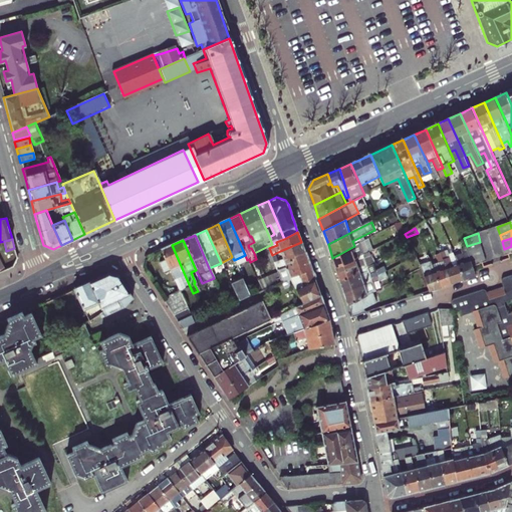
[(354,246),(332,258),(337,269),(345,264),(347,265),(356,261),(356,259),(369,252),(365,241),(354,246)]
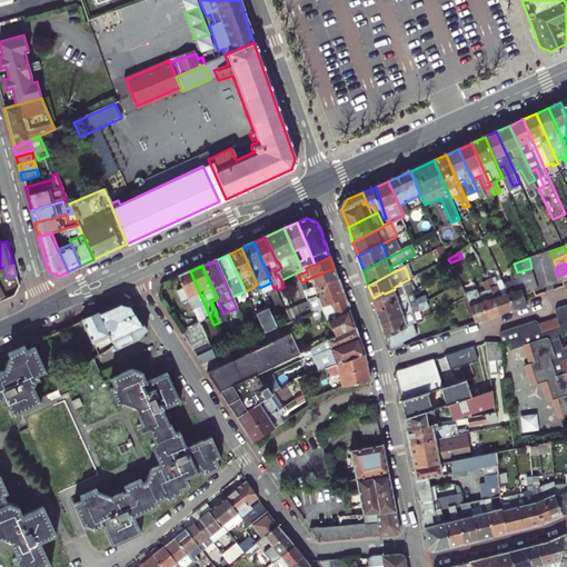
[(304,287),(309,301),(318,297),(316,292),(338,282),(334,268),(310,278),(315,288),(309,290),(306,286),(304,287)]
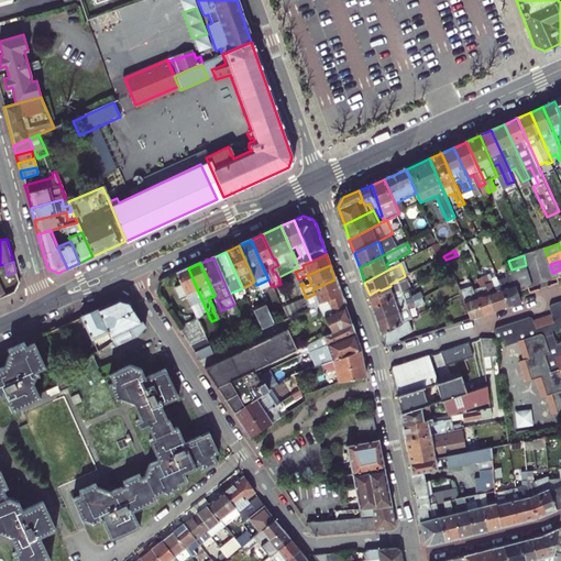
[(526,265),(512,270),(514,277),(529,273),(526,265)]
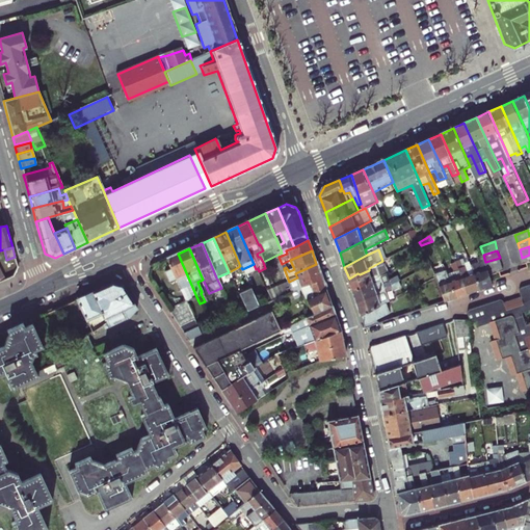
[(166,259),(170,269),(176,281),(180,290),(185,288),(190,299),(191,299),(193,303),(199,301),(178,254),(166,259)]
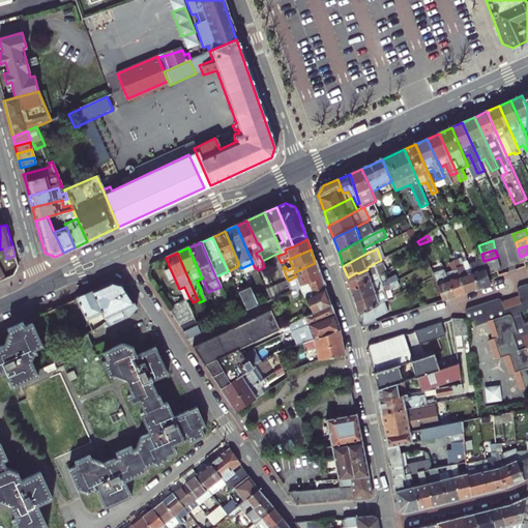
[(477,256),(467,260),(479,288),(492,284),(488,275),(484,265),(481,266),(477,256)]
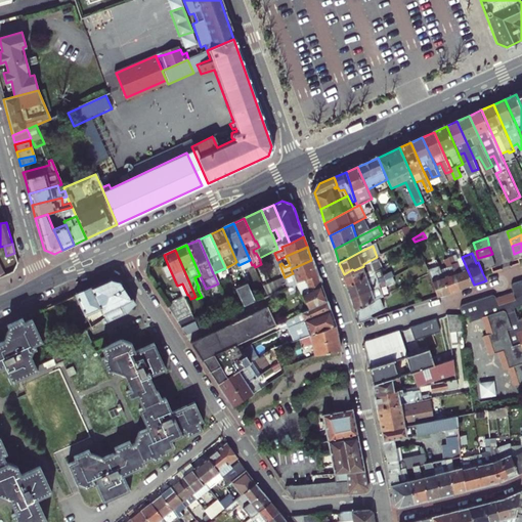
[(384,254),(377,257),(363,264),(363,266),(354,270),(352,269),(344,274),(348,287),(380,270),(389,266),(384,254)]
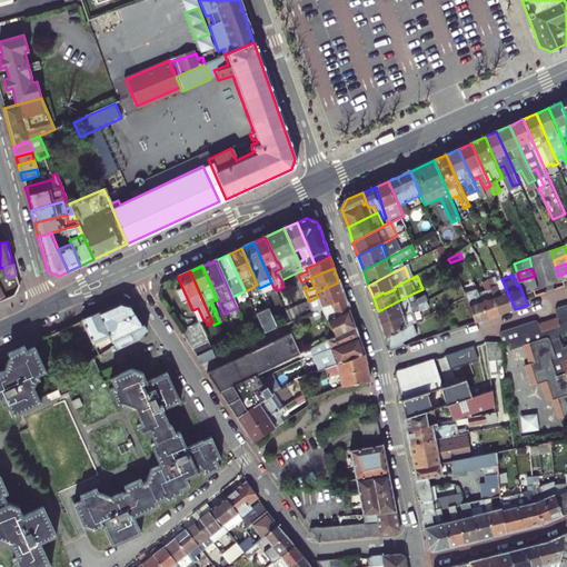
[(519,280),(521,288),(537,284),(535,276),(519,280)]
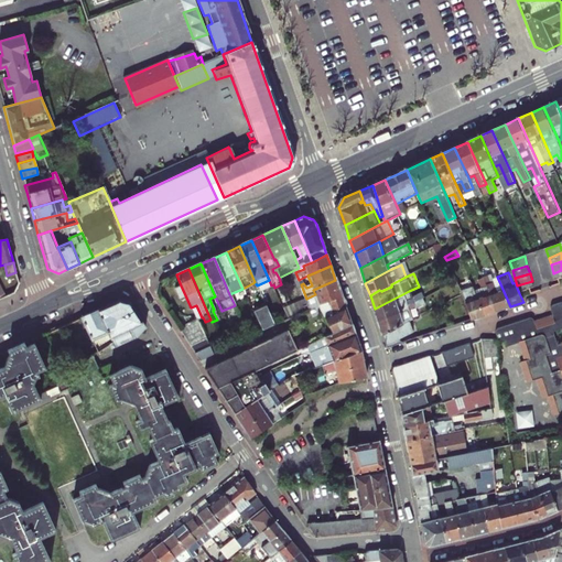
[(510,306),(497,277),(497,276),(492,278),(490,274),(482,278),(487,290),(497,311),(510,306)]
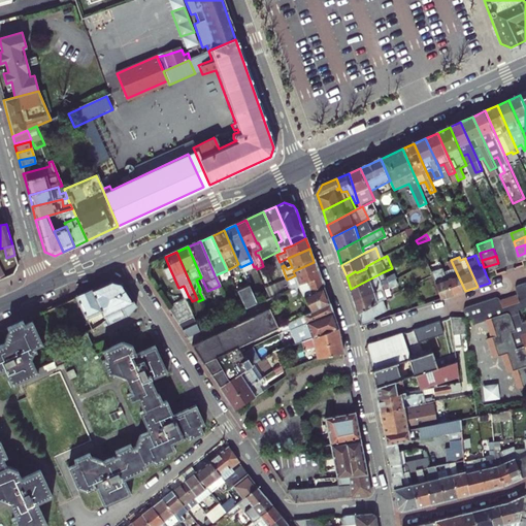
[(302,297),(303,296),(323,288),(314,262),(293,271),(295,275),(287,280),(289,285),(287,287),(288,290),(298,286),(302,297)]
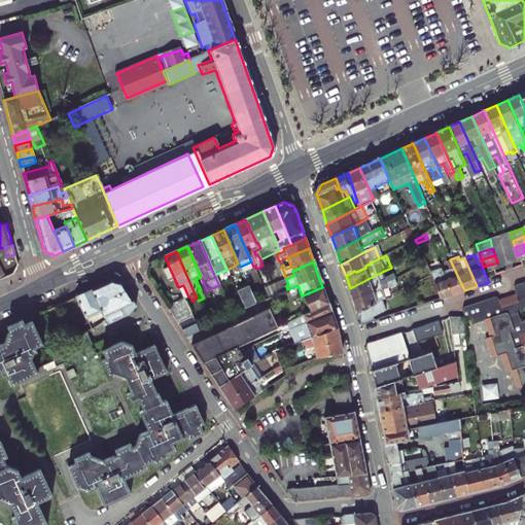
[(427,267),(441,299),(452,294),(446,278),(438,261),(427,267)]
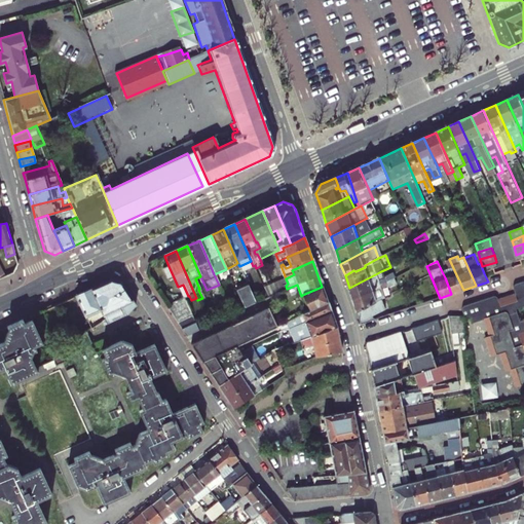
[(482,266),(484,273),(498,268),(496,262),(482,266)]
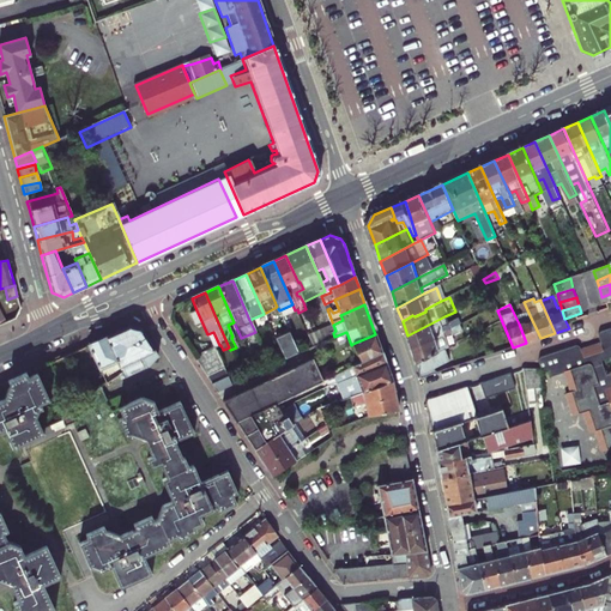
[(203,324),(197,310),(191,314),(197,326),(203,324)]
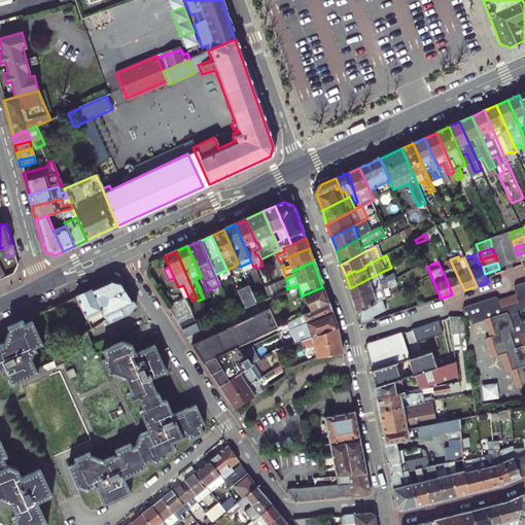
[(454,275),(446,278),(452,294),(464,290),(455,271),(453,272),(454,275)]
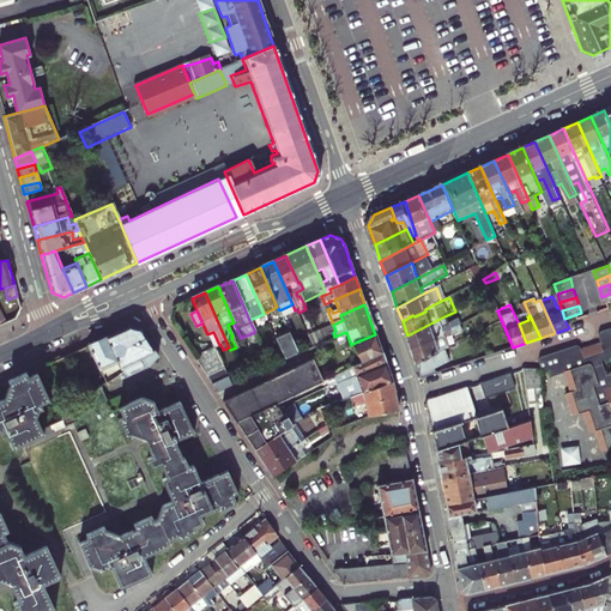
[(445,316),(407,336),(412,349),(422,344),(424,345),(436,340),(435,337),(460,325),(459,319),(448,324),(445,316)]
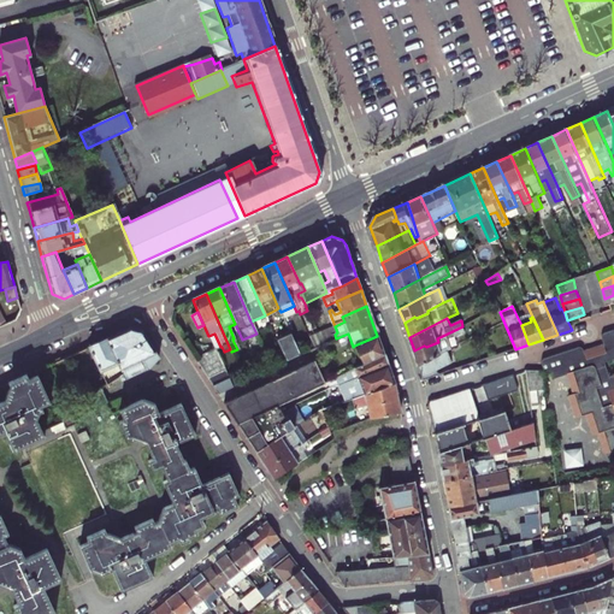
[(414,350),(419,365),(448,350),(460,346),(456,336),(466,331),(462,326),(437,338),(438,342),(426,347),(424,346),(414,350)]
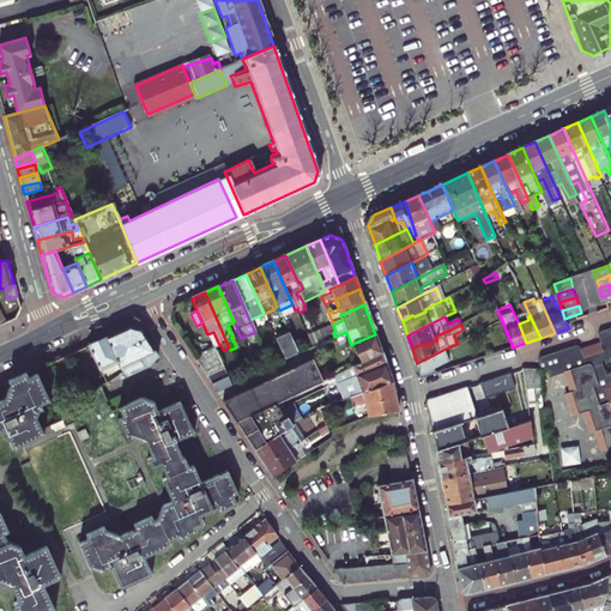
[(89,346),(107,383),(122,373),(123,376),(149,364),(158,356),(141,331),(129,328),(89,346)]
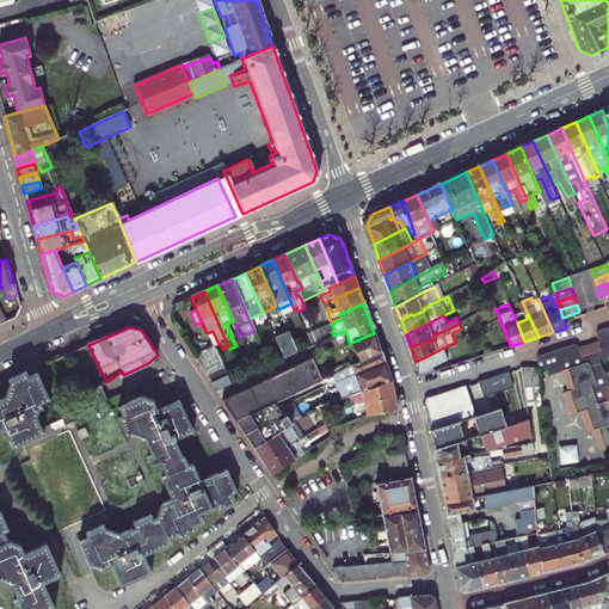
[(608,448),(608,327),(608,328),(600,331),(598,332),(598,333),(598,336),(601,342),(601,344),(582,351),(580,348),(579,346),(578,345),(576,344),(573,344),(541,355),(540,358),(541,363),(542,367),(540,367),(542,374),(548,371),(549,377),(565,371),(571,391),(565,393),(573,414),(583,412),(590,432),(595,431),(602,450),(608,448)]
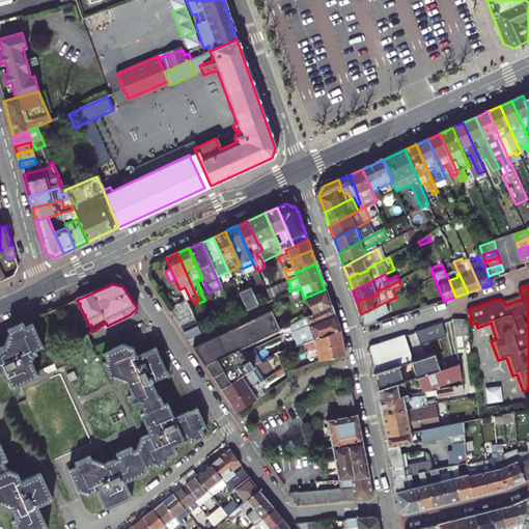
[(238,293),(241,300),(253,295),(249,287),(238,293)]
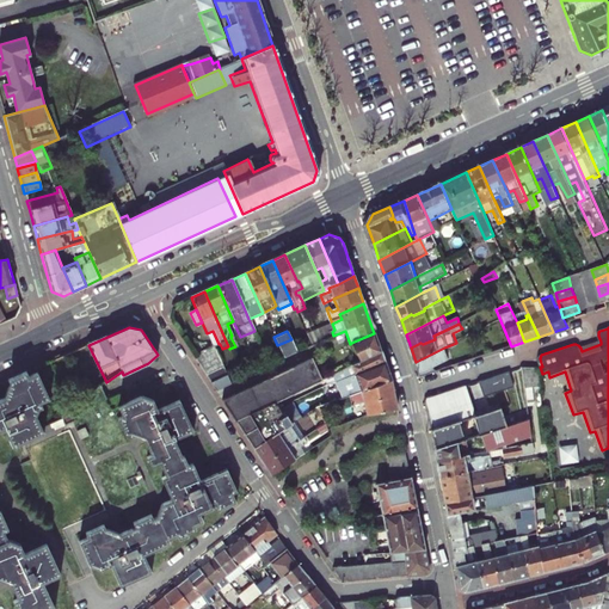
[(360,362),(381,351),(374,333),(351,343),(360,362)]
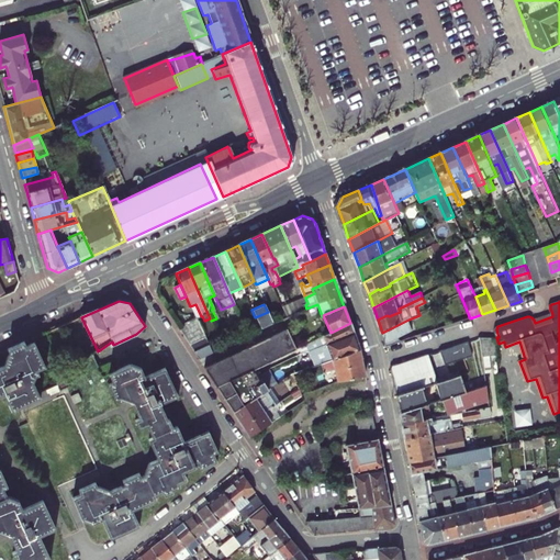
[(255,317),(260,329),(273,324),(268,312),(255,317)]
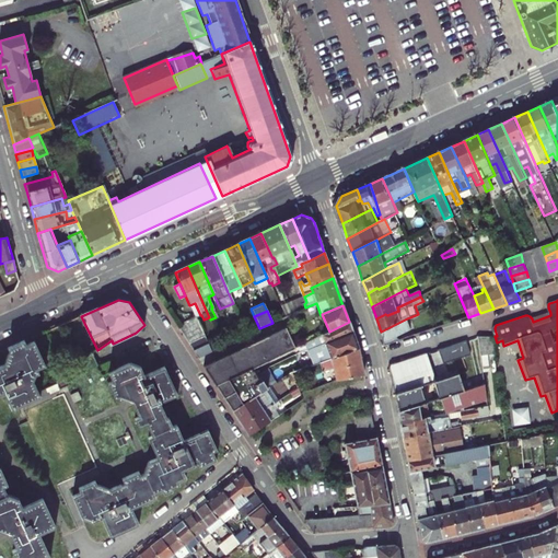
[(281,318),(285,329),(301,322),(297,312),(281,318)]
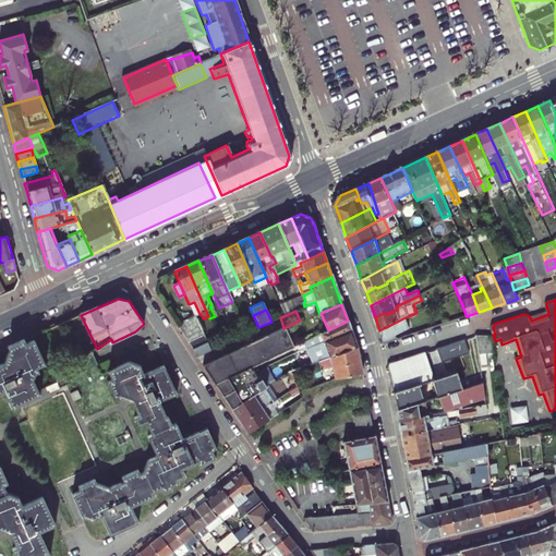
[(177,325),(188,342),(203,336),(194,316),(177,325)]
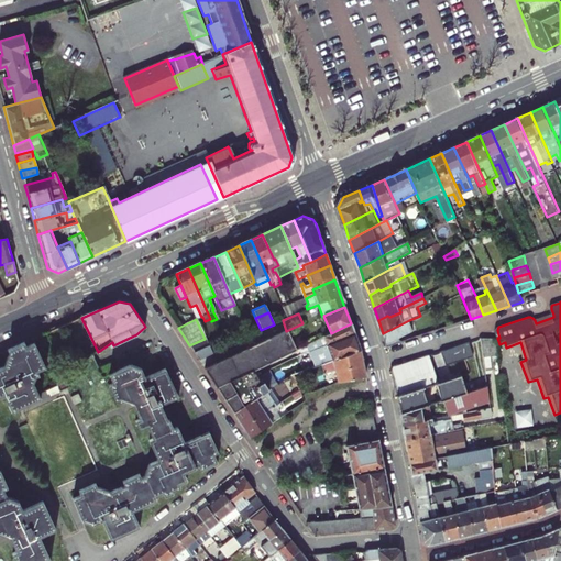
[(409,320),(383,333),(386,344),(414,330),(409,320)]
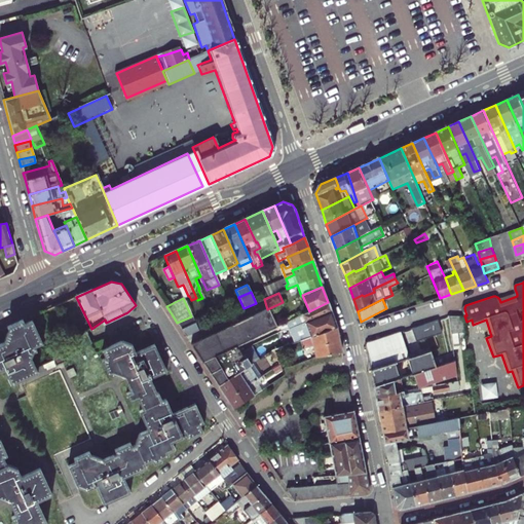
[(331,311),(328,302),(309,311),(281,325),(283,330),(289,327),(331,311)]
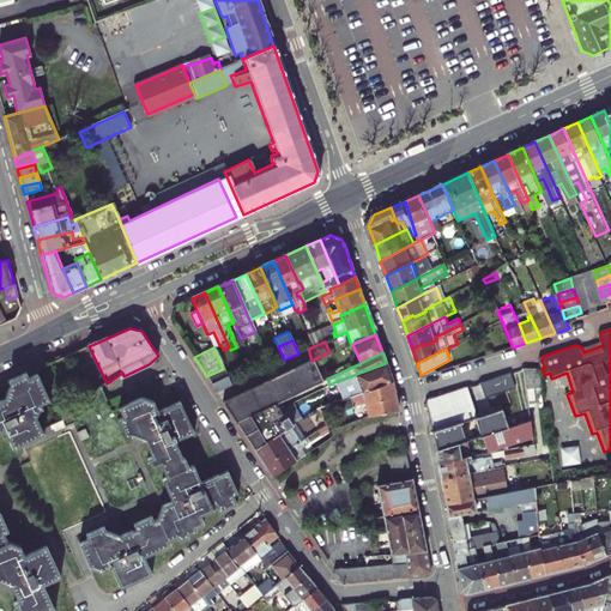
[(312,361),(223,401),(236,422),(276,404),(321,381),(312,361)]
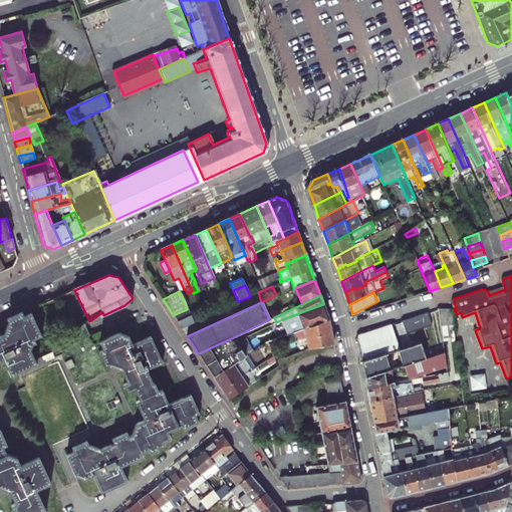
[(287,335),(292,333),(328,320),(323,304),(282,319),(287,335)]
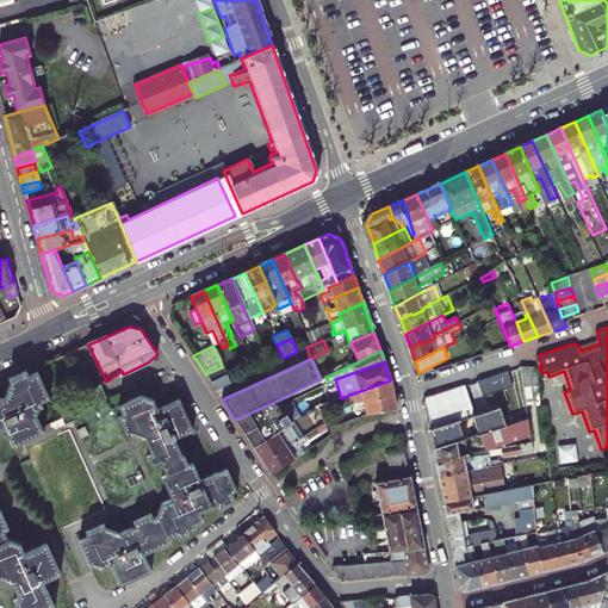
[(539,366),(522,366),(527,402),(528,407),(535,405),(534,386),(540,385),(539,366)]
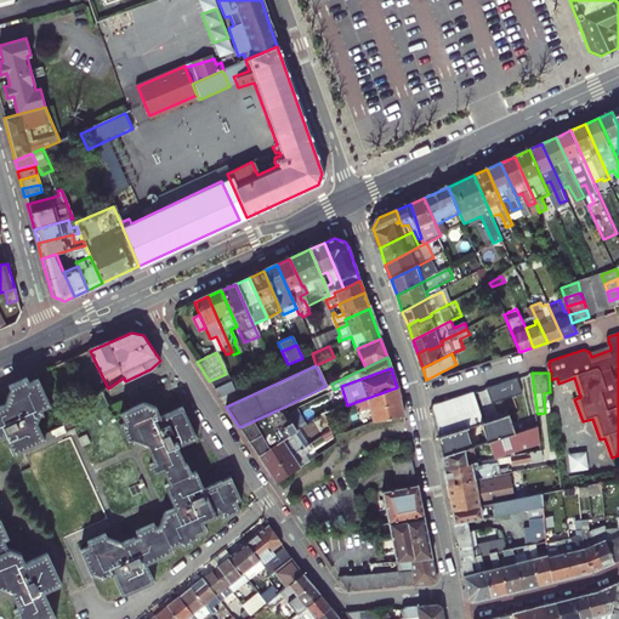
[(209,381),(214,390),(231,382),(226,374),(209,381)]
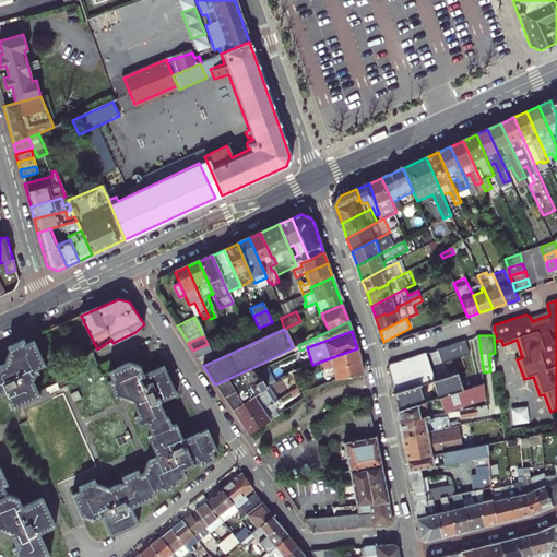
[(18,407),(43,396),(33,376),(42,371),(38,365),(44,363),(35,342),(28,344),(26,341),(4,351),(10,363),(0,366),(0,526),(3,525),(12,546),(13,545),(15,548),(10,550),(12,556),(46,556),(36,535),(52,528),(39,499),(20,508),(16,500),(8,504),(1,487),(4,485),(0,475),(0,394),(9,412),(18,407)]
